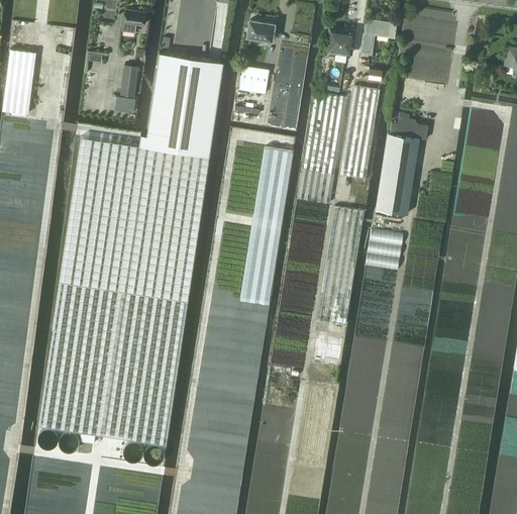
[(123,24),(122,32),(134,34),(135,26),(143,27),(145,14),(125,11),(123,24)]
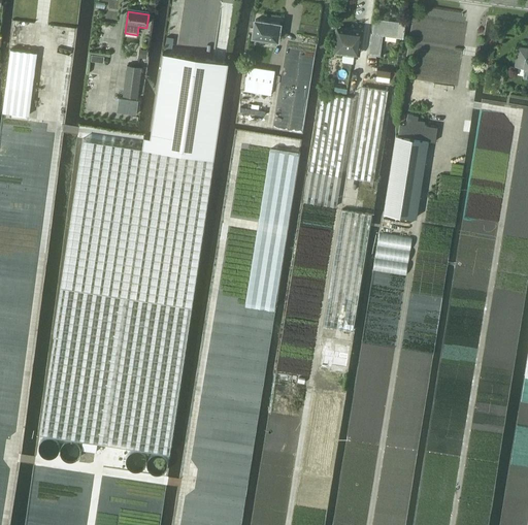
[(370,35),(368,57),(380,58),(383,37),(403,39),(405,24),(399,23),(398,26),(388,25),(388,22),(373,20),(371,35),(370,35)]
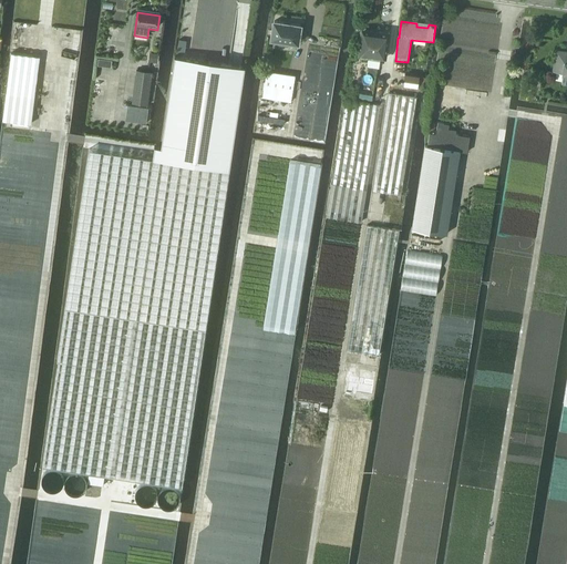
[(300,28),(274,24),(271,42),(280,43),(280,48),(288,49),(288,44),(298,45),(300,28)]
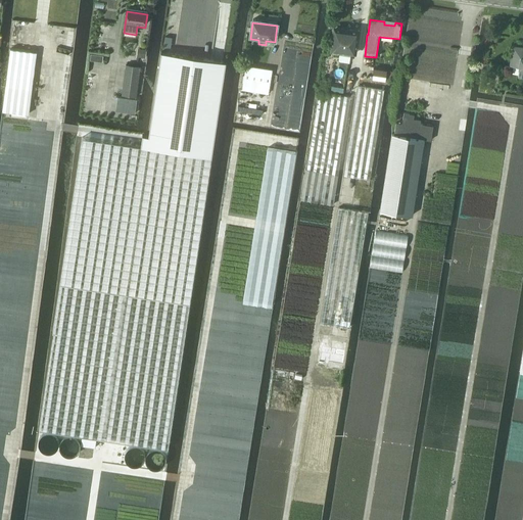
[(331,45),(330,52),(338,53),(339,53),(350,54),(351,55),(355,55),(357,49),(359,33),(344,32),(333,30),(333,33),(331,45)]
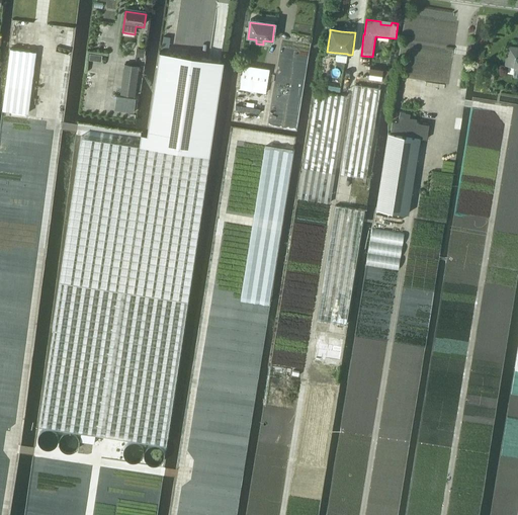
[(517,49),(507,48),(504,67),(514,68),(513,76),(517,77),(517,49)]
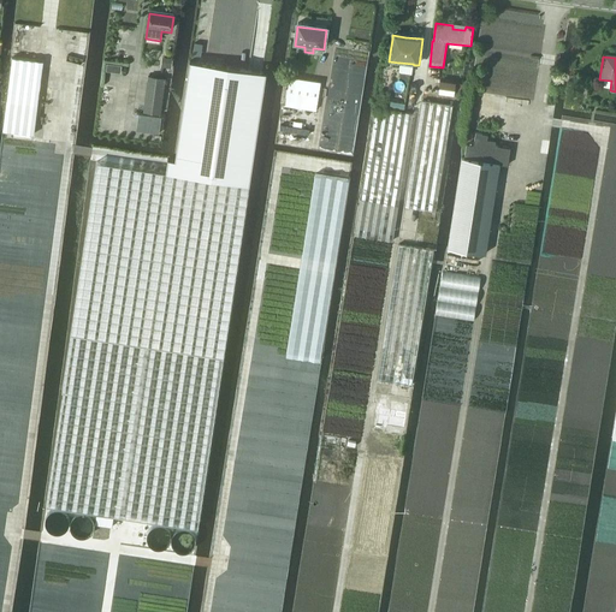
[(6,104),(3,135),(33,138),(37,107),(43,64),(12,60),(6,104)]
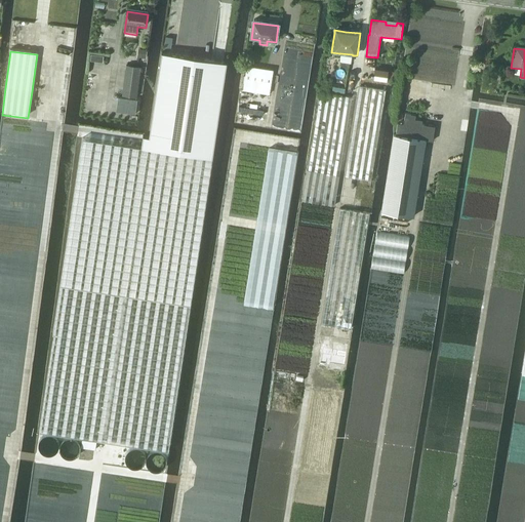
[(82,141),(40,434),(168,453),(212,160),(227,65),(224,65),(224,64),(212,63),(211,63),(193,59),(189,59),(189,58),(188,58),(168,55),(167,55),(162,54),(149,139),(143,138),(142,150),(136,149),(82,141)]
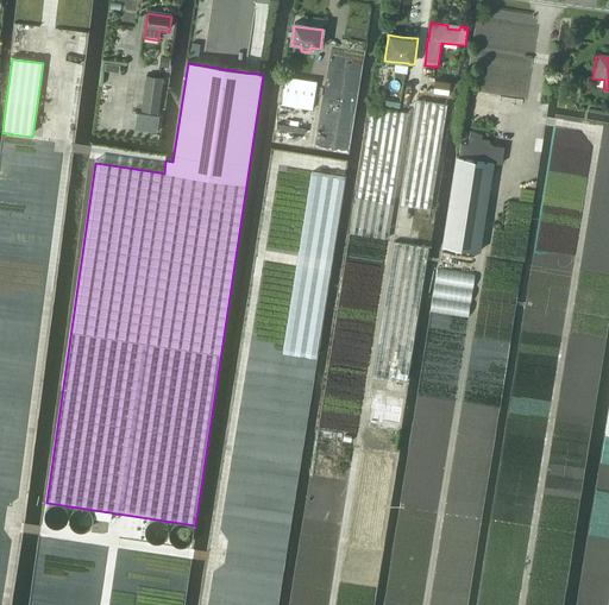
[(162,80),(146,77),(142,113),(158,115),(162,80)]
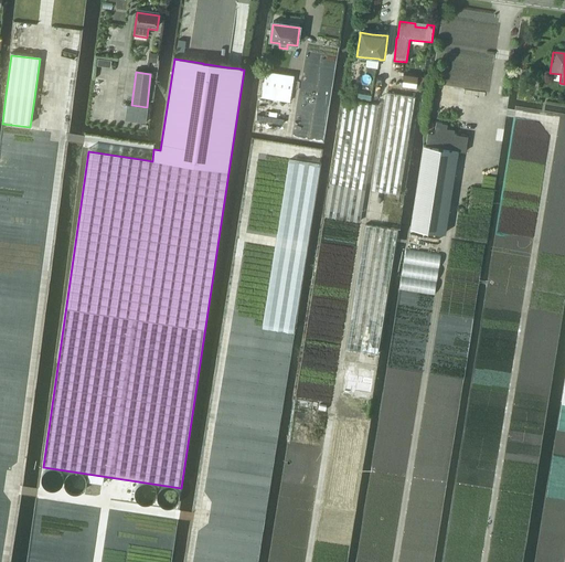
[(266,73),(262,99),(289,104),(294,78),(266,73)]
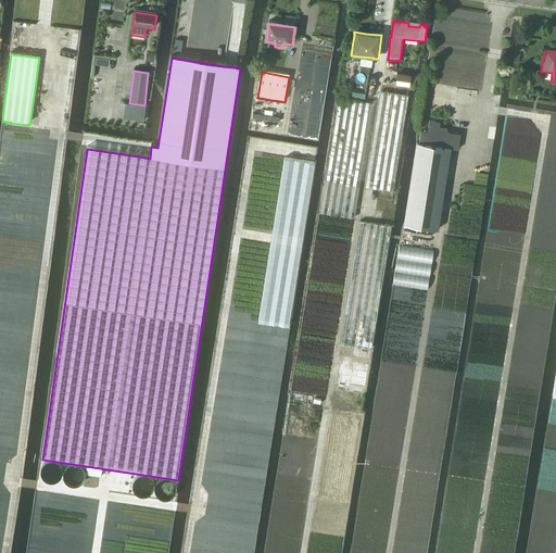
[(397,75),(395,86),(409,88),(415,89),(416,78),(411,77),(397,75)]
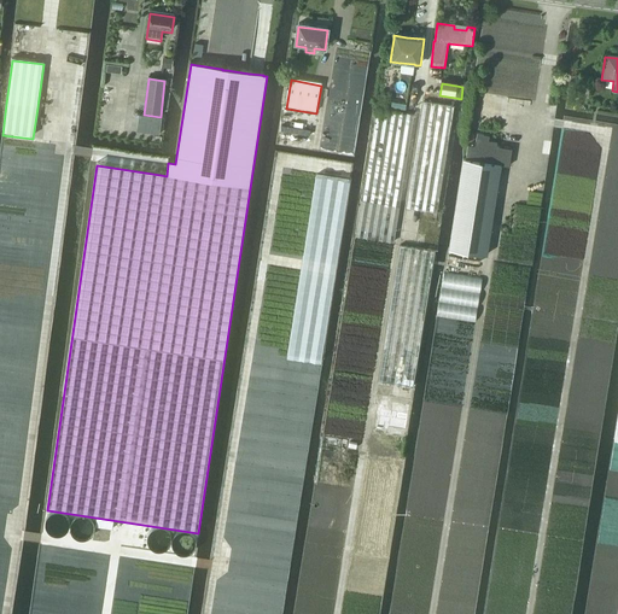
[(382,98),(379,107),(389,109),(390,99),(382,98)]
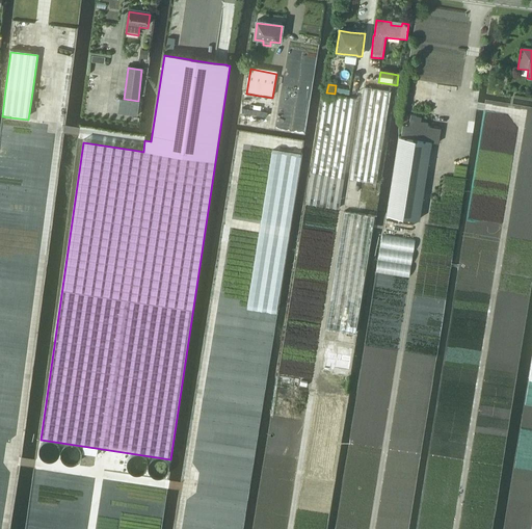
[(349,180),(363,182),(376,184),(391,94),(364,89),(349,180)]
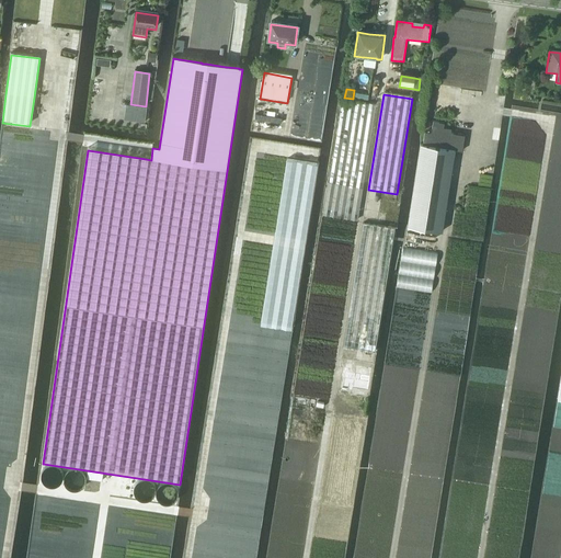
[(323,217),(357,223),(376,105),(341,100),(323,217)]
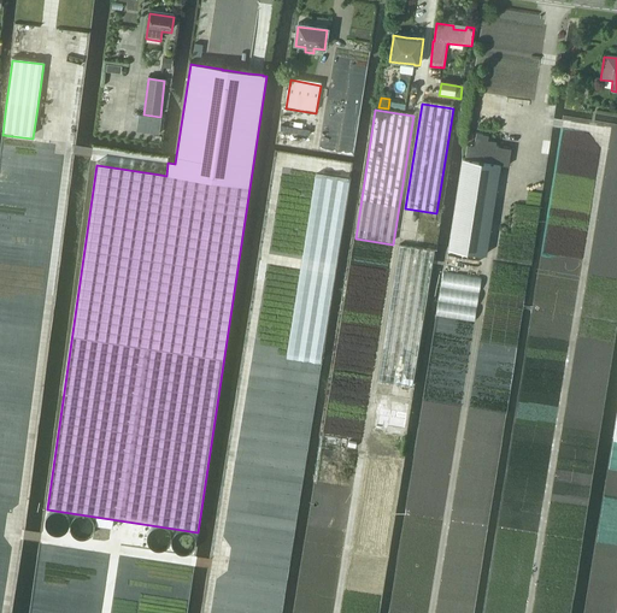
[(162,121),(139,117),(136,134),(159,137),(162,121)]
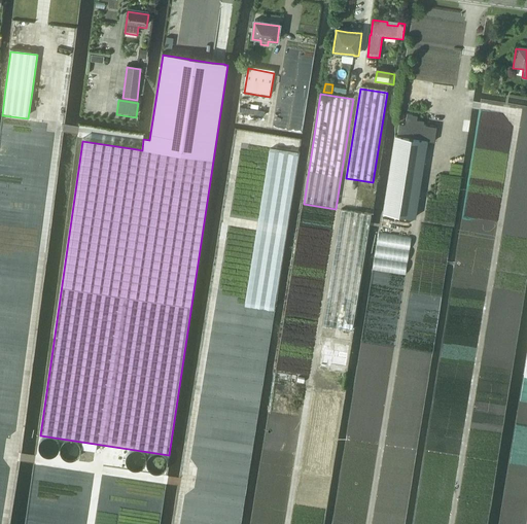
[(394,136),(383,215),(415,219),(426,142),(433,143),(435,129),(420,126),(420,121),(416,120),(416,116),(407,115),(405,126),(398,126),(396,137),(394,136)]
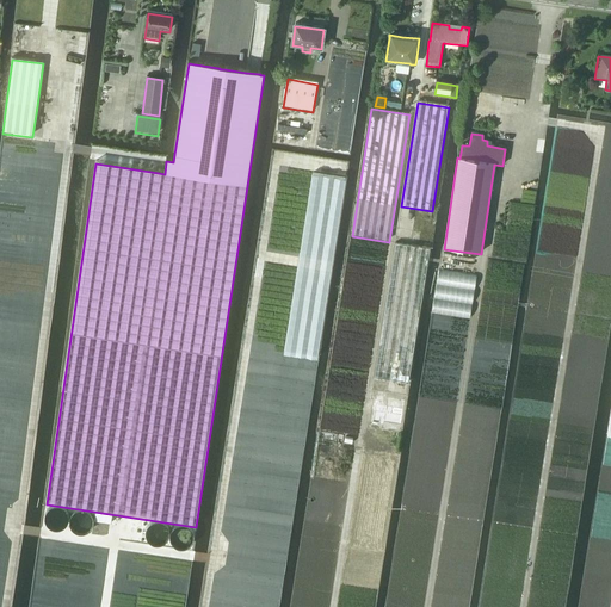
[(312,177),(284,355),(318,360),(345,181),(313,177),(312,177)]
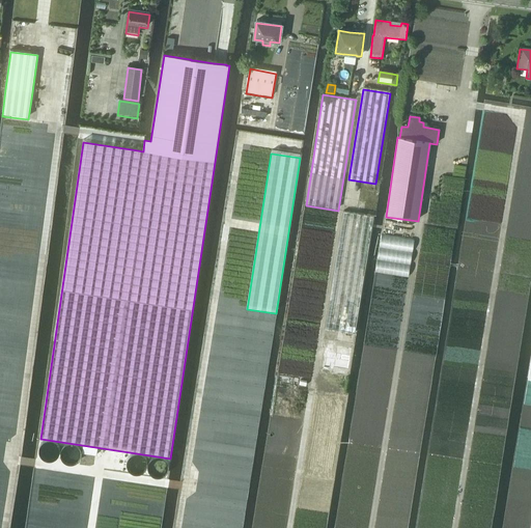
[(343,213),(325,331),(355,335),(373,218),(356,215),(343,213)]
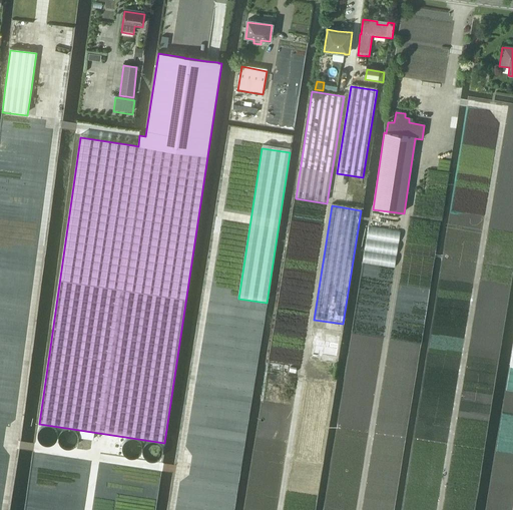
[(368,229),(363,266),(395,271),(400,234),(368,229)]
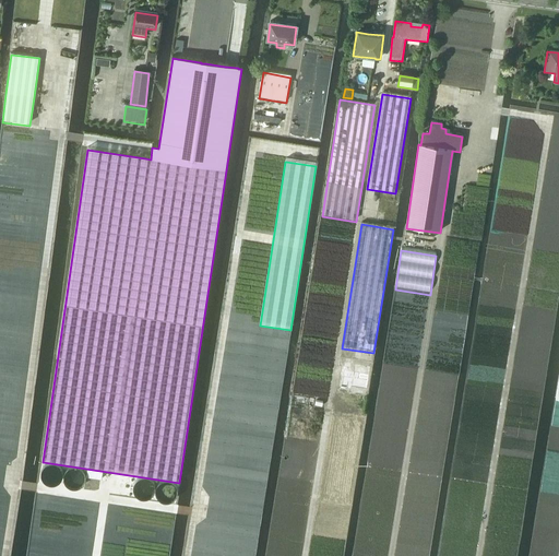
[(87,471),(85,480),(86,480),(100,482),(102,482),(103,473),(95,472),(87,471)]
